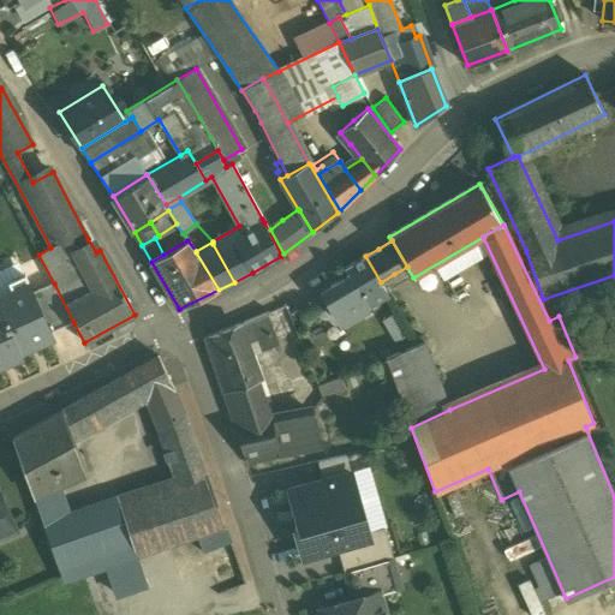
[(365,256),(344,268),(350,279),(345,281),(344,279),(320,292),(340,327),(389,298),(381,282),(365,256)]
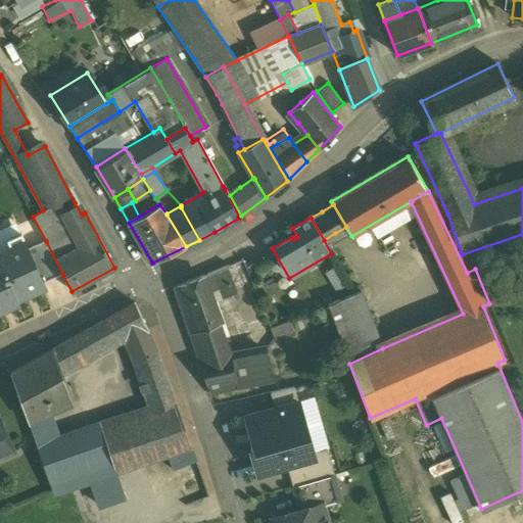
[(7,240),(10,247),(0,251),(0,262),(16,299),(25,296),(22,292),(43,283),(28,249),(20,234),(7,240)]
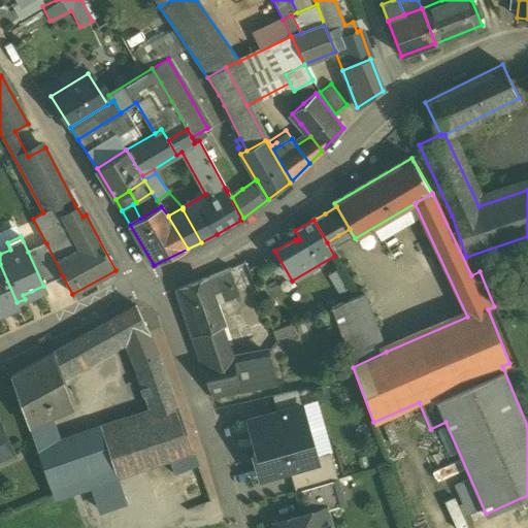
[(63,276),(46,243),(28,252),(43,286),(63,276)]
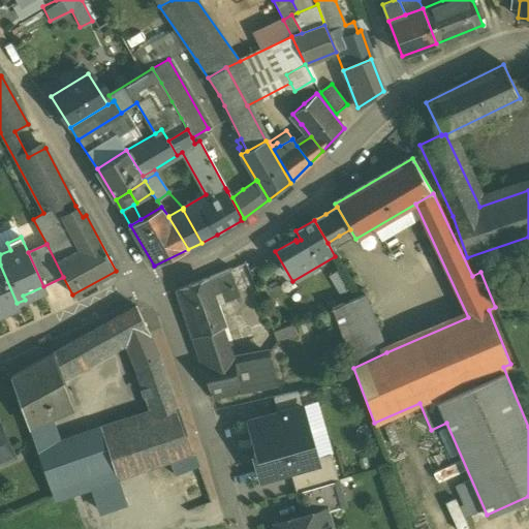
[(0,313),(1,313),(0,311),(18,304),(17,303),(0,265),(0,313)]
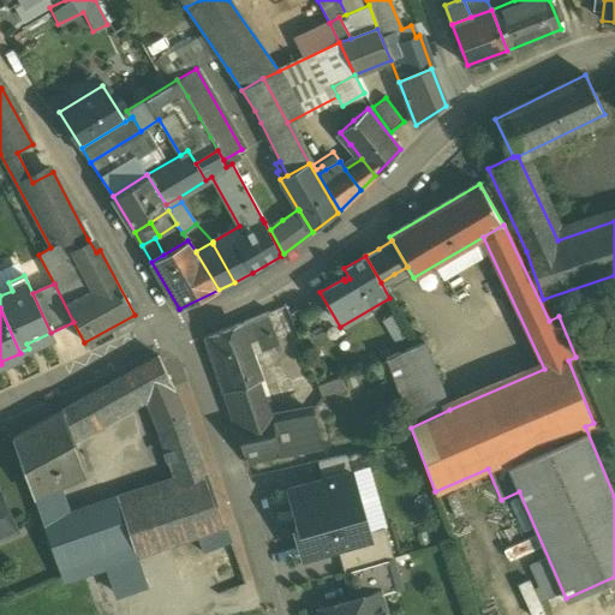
[(266,314),(238,326),(249,356),(278,344),(266,314)]
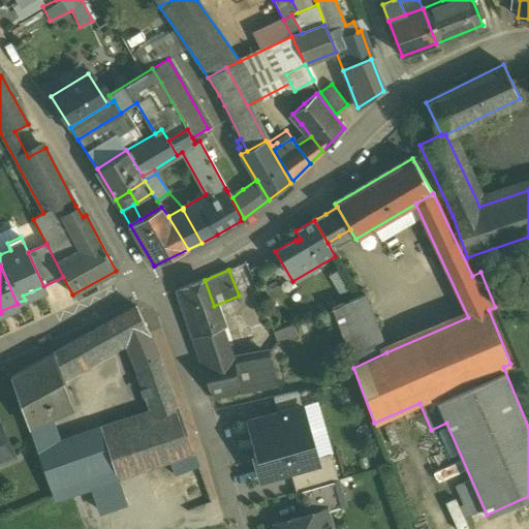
[(205,280),(176,291),(192,340),(219,330),(221,329),(214,306),(205,280)]
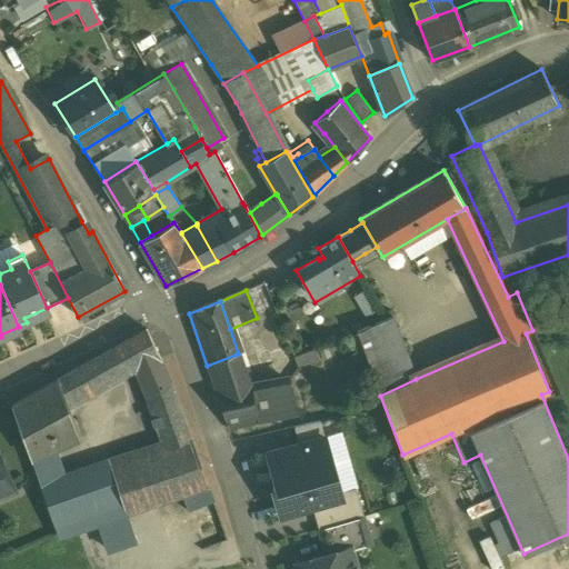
[(392,316),(357,330),(368,361),(403,346),(392,316)]
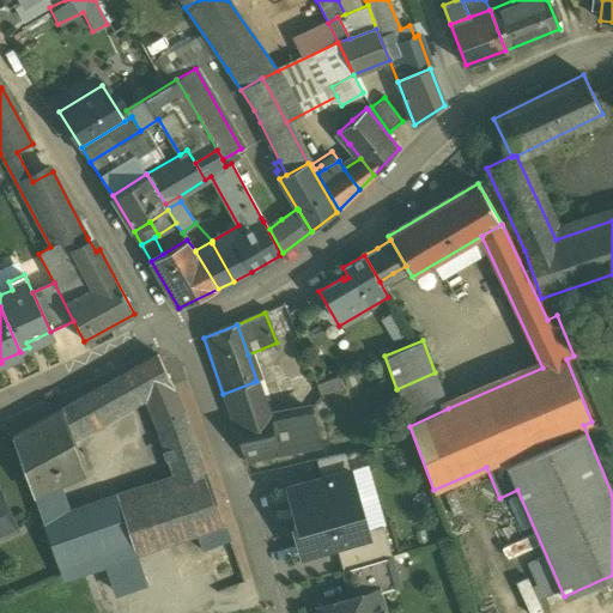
[(178,483),(120,502),(137,556),(196,534),(225,525),(184,412),(158,356),(137,368),(147,390),(162,420),(157,423),(178,483)]
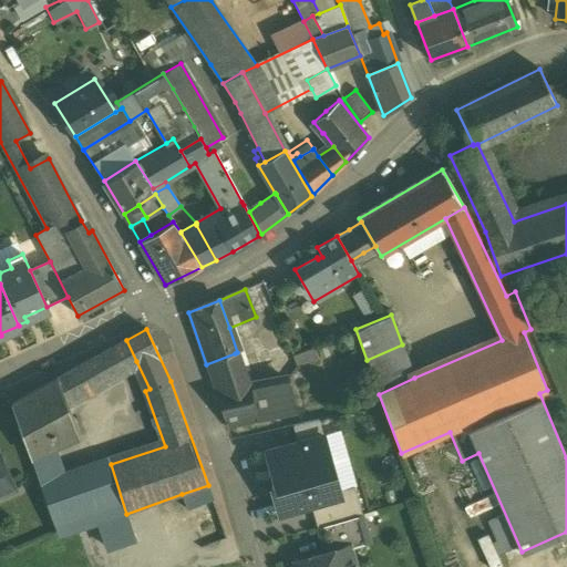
[(126,340),(109,350),(119,371),(136,361),(126,340)]
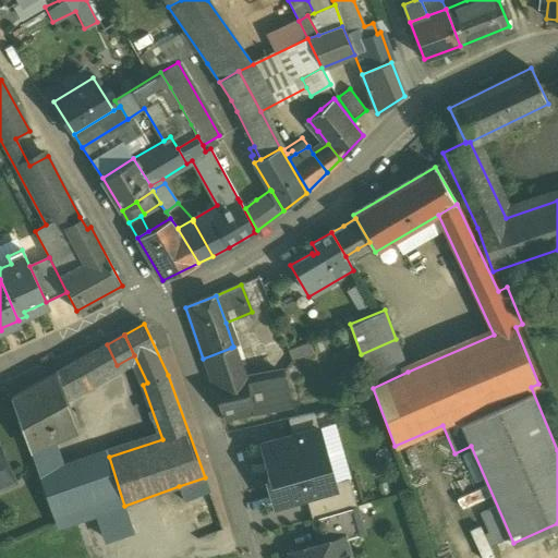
[(396,339),(361,354),(373,388),(408,372),(396,339)]
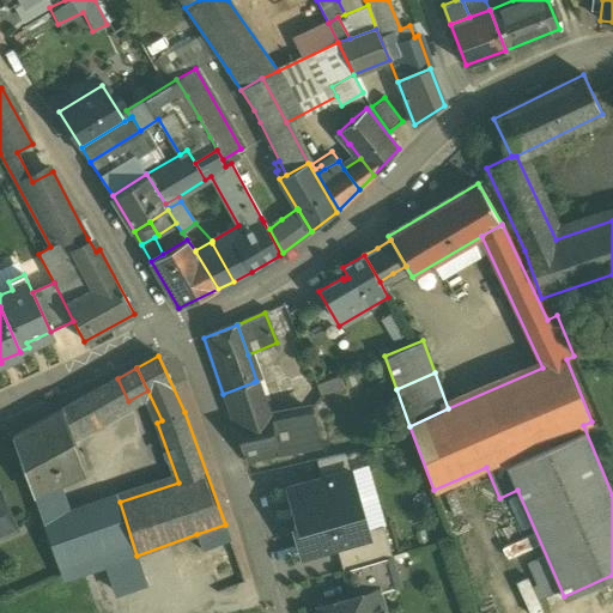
[(117,378),(62,408),(72,432),(128,401),(117,378)]
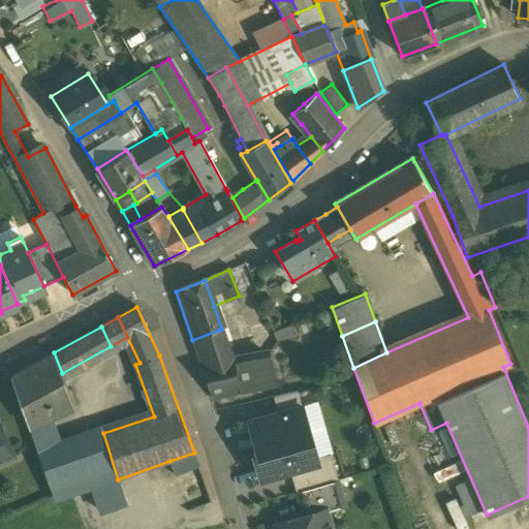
[(219,330),(192,340),(212,399),(275,384),(269,354),(229,364),(219,330)]
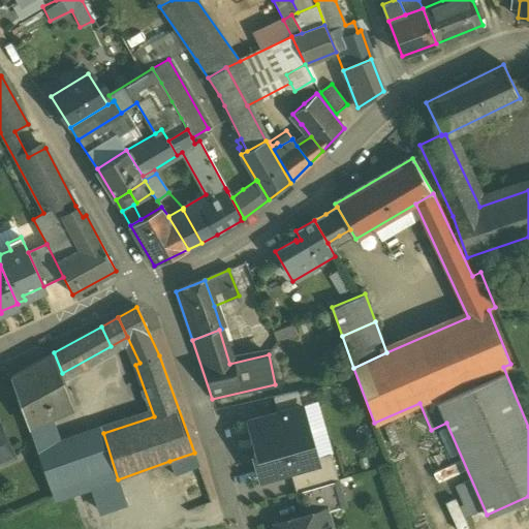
[(278,342),(275,335),(269,337),(274,348),(278,343),(278,342)]
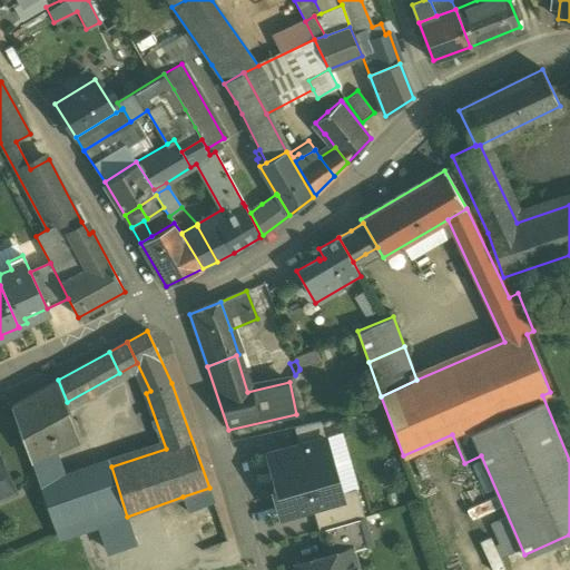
[(58,380),(11,406),(30,458),(51,450),(80,438),(67,402),(58,380)]
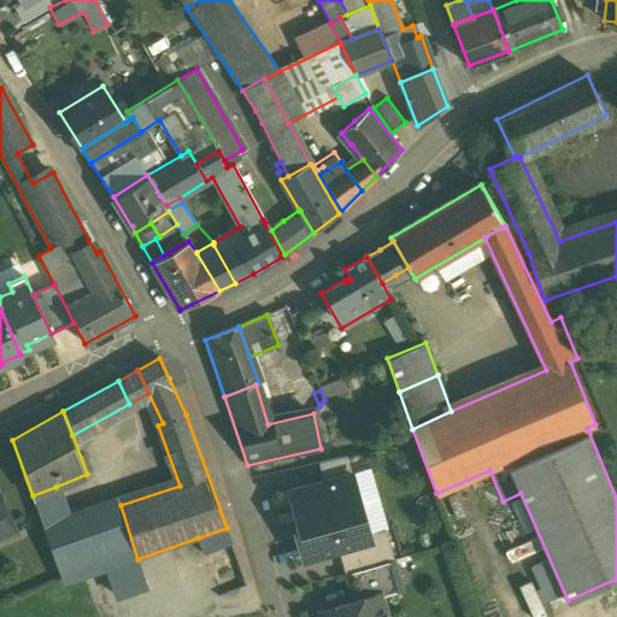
[(324,481),(352,472),(347,457),(319,465),(324,481)]
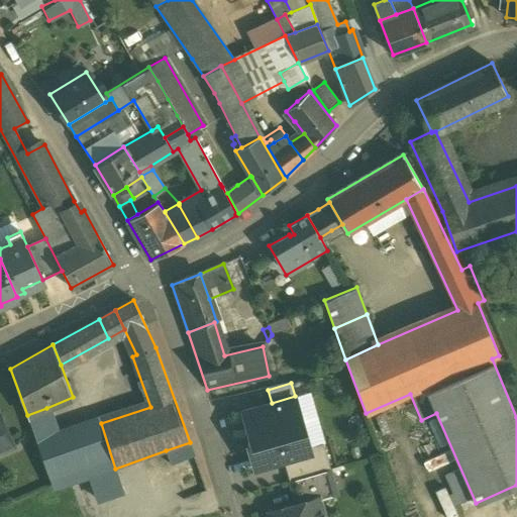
[(310,447),(295,396),(272,403),(242,411),(251,442),(247,443),(254,469),(284,460),(311,452),(310,447)]
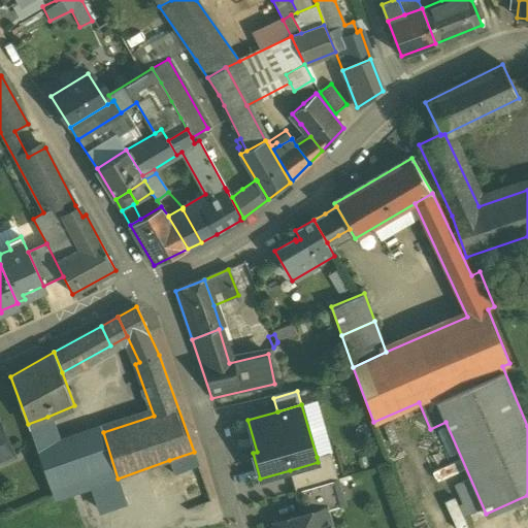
[(103,432),(58,447),(47,417),(28,424),(55,498),(91,487),(118,479),(103,432)]
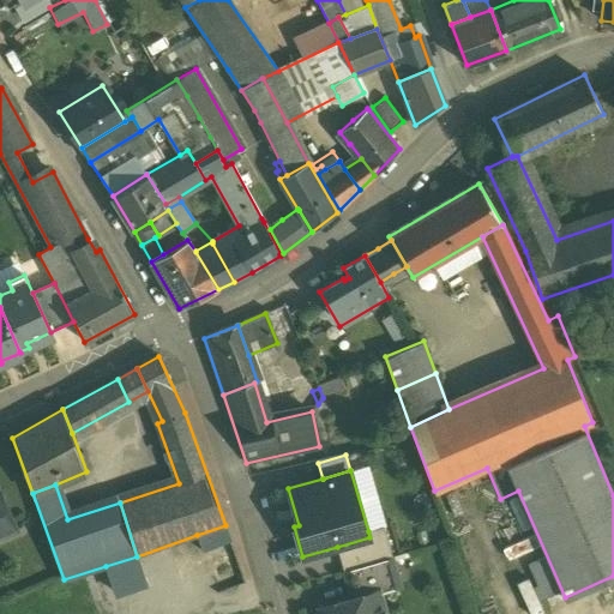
[(0,492),(0,539),(18,531),(0,492)]
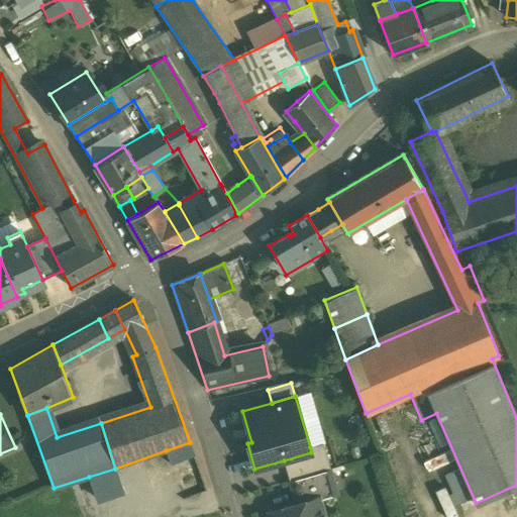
[(190,442),(166,450),(170,464),(194,456),(190,442)]
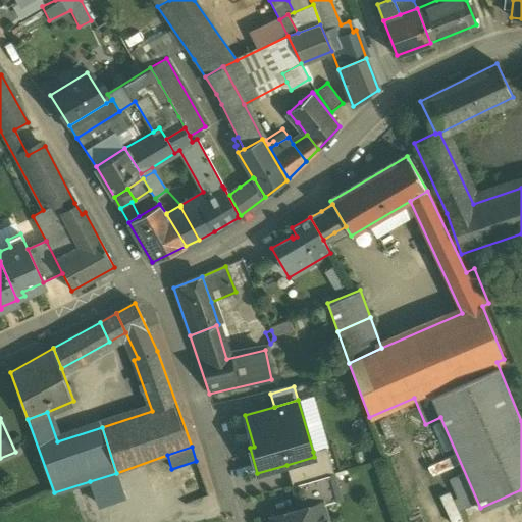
[(286,465),(292,485),(333,473),(326,448),(313,452),(314,457),(286,465)]
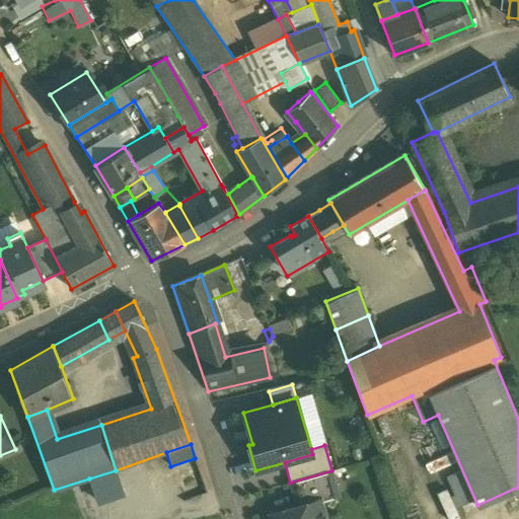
[(116,470),(89,478),(97,505),(124,496),(116,470)]
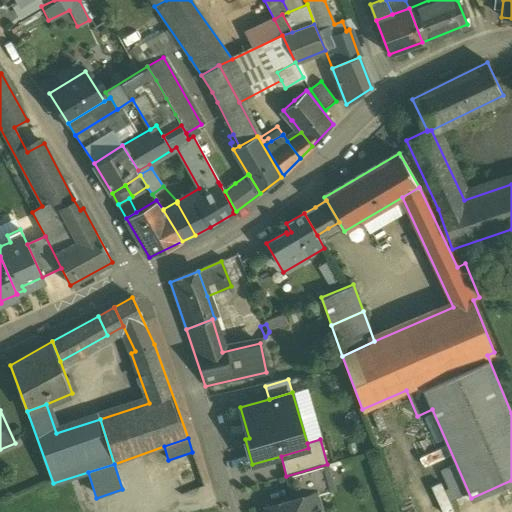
[(327,464),(286,476),(293,498),(315,492),(316,495),(334,490),(327,464)]
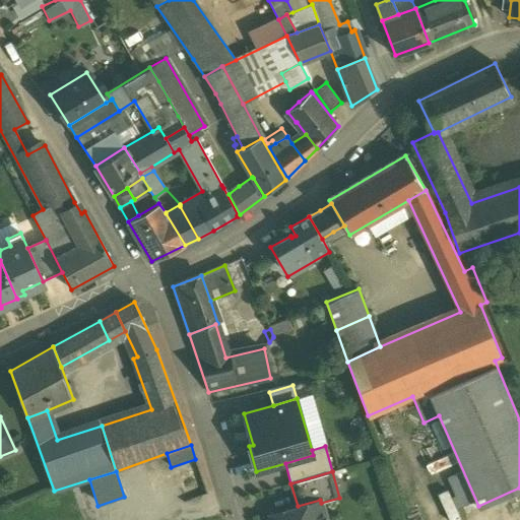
[(298,507),(270,515),(271,519),(325,519),(321,503),(320,500),(298,506),(298,507)]
